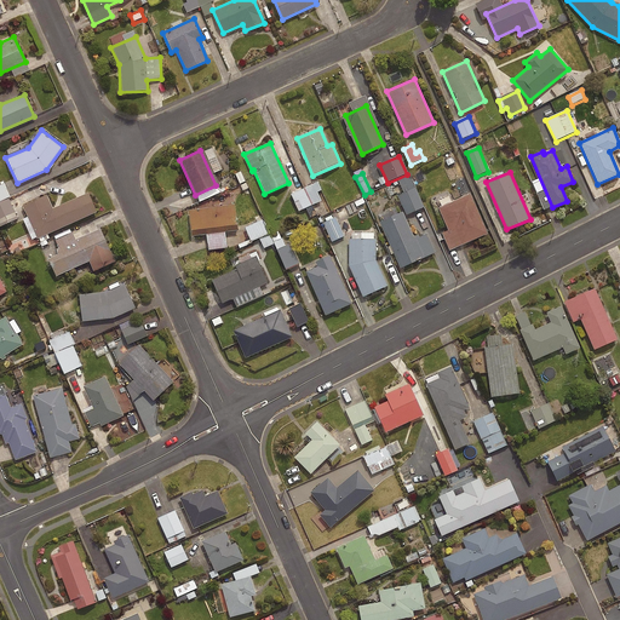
[(424,208),(409,177),(399,182),(403,194),(399,196),(407,216),(424,208)]
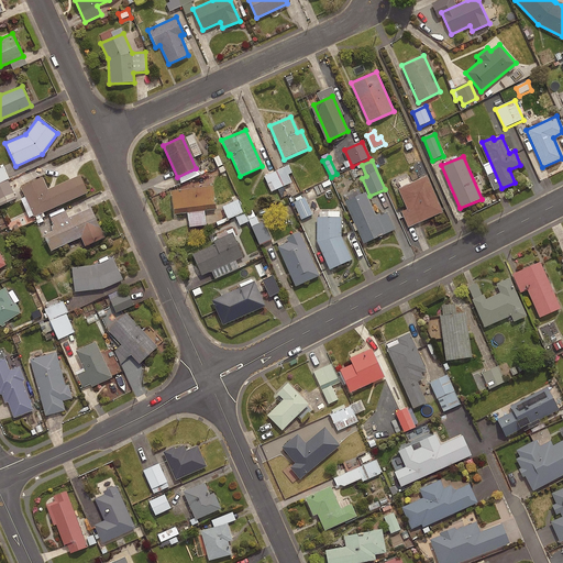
[(293,184),(289,177),(293,175),(289,166),(264,177),(272,192),(293,184)]
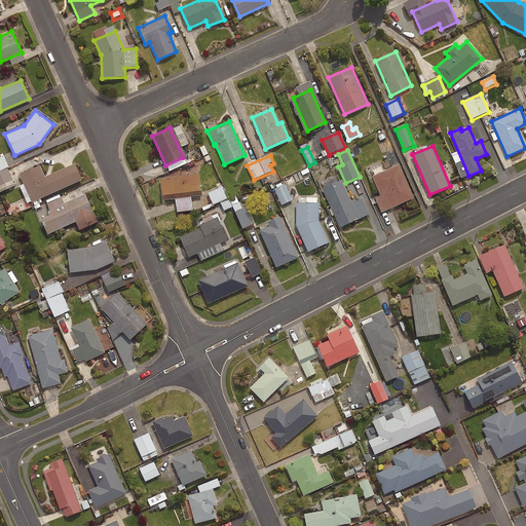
[(16,187),(3,157),(0,157),(0,192),(0,194),(16,187)]
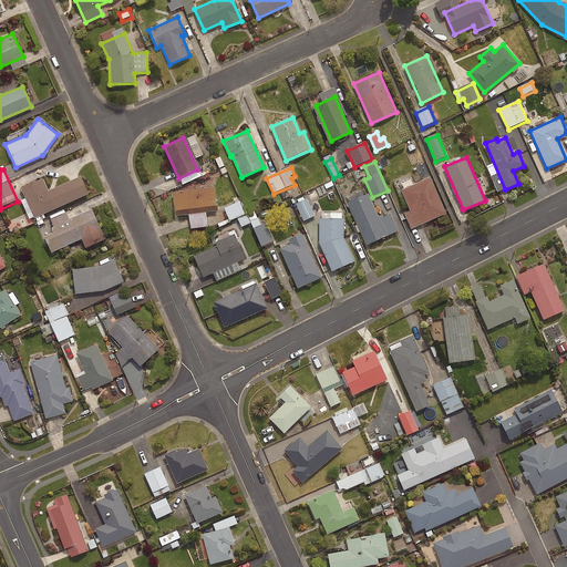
[(88,194),(80,176),(48,191),(42,178),(20,188),(33,218),(88,194)]
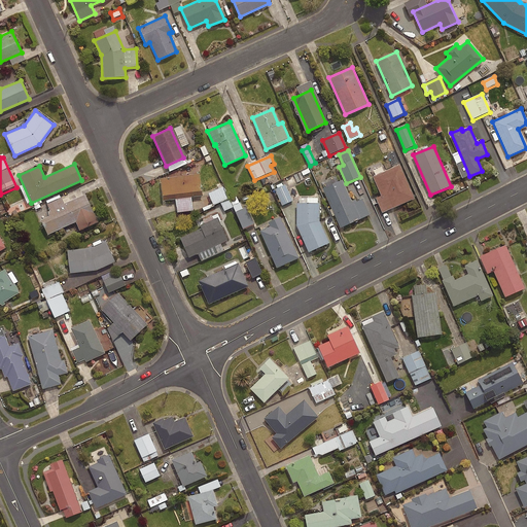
[(399,165),(372,177),(380,196),(376,198),(382,213),(414,199),(399,165)]
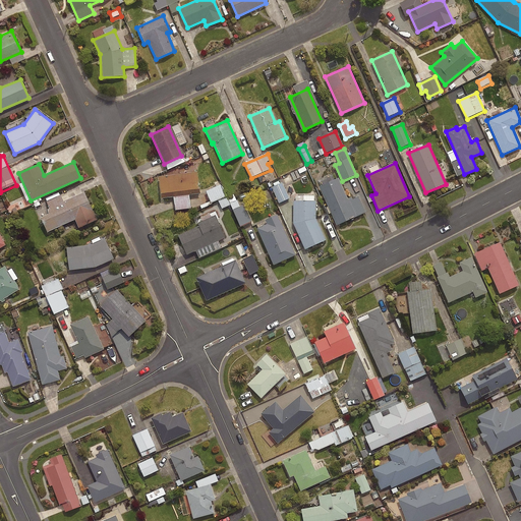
[(199,193),(196,171),(158,176),(161,198),(199,193)]
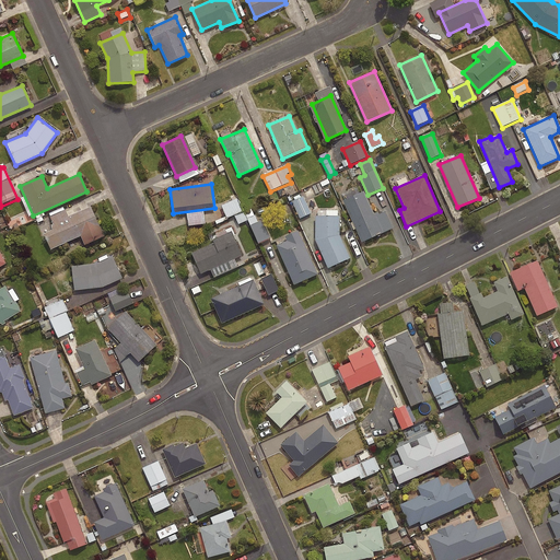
[(363,191),(342,201),(361,243),(393,229),(385,211),(374,217),(363,191)]
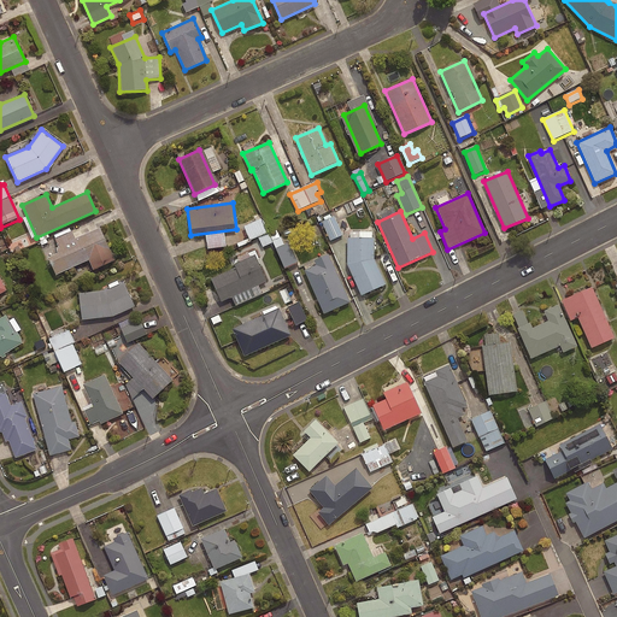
[(251,240),(268,234),(260,215),(253,217),(256,222),(246,227),(251,240)]
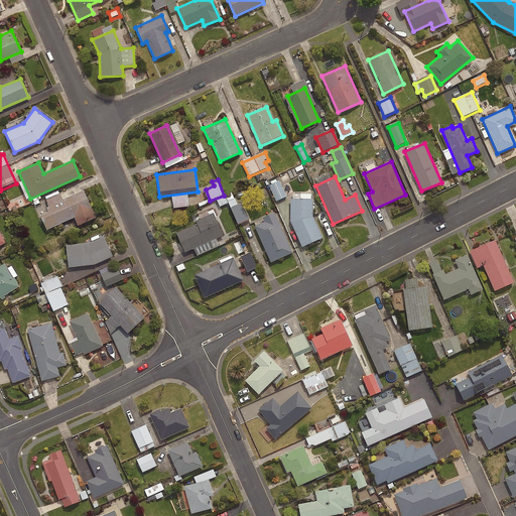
[(286,198),(280,182),(270,186),(276,202),(286,198)]
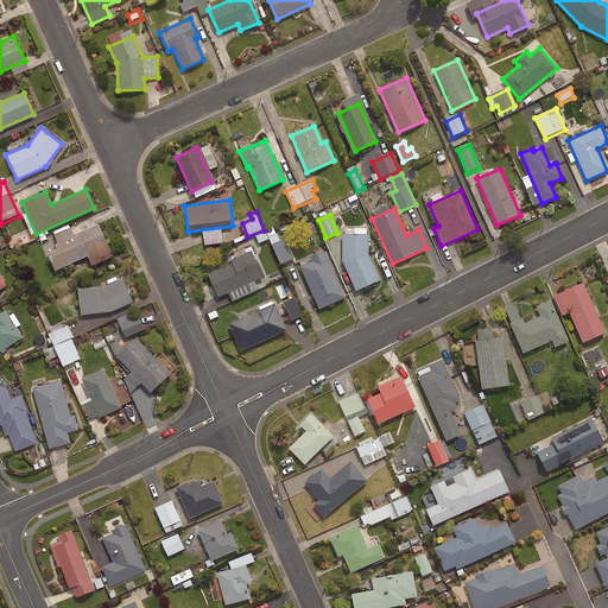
[(113,257),(97,223),(56,242),(59,248),(46,254),(55,272),(87,257),(92,266),(113,257)]
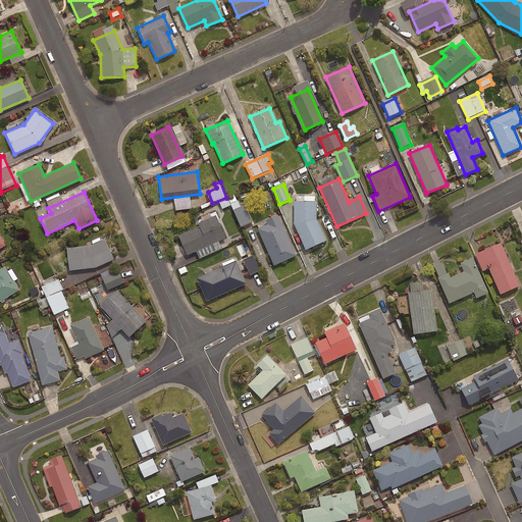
[(229,200),(232,206),(242,227),(252,223),(244,207),(242,207),(237,195),(229,198),(229,200)]
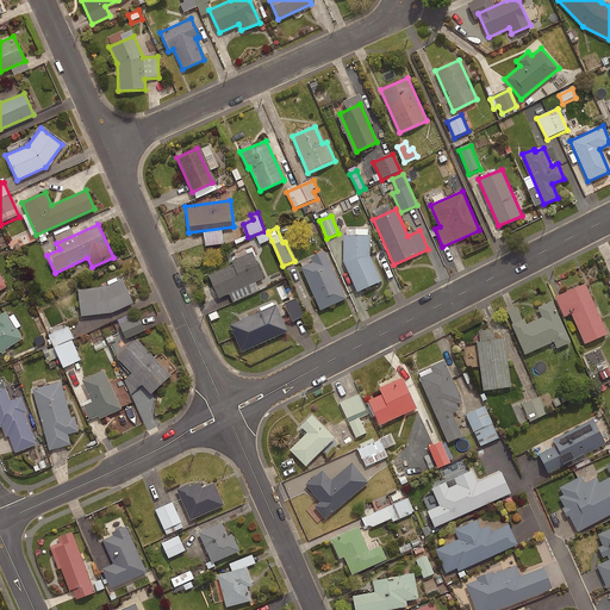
[(272,241),(268,234),(255,238),(259,246),(272,241)]
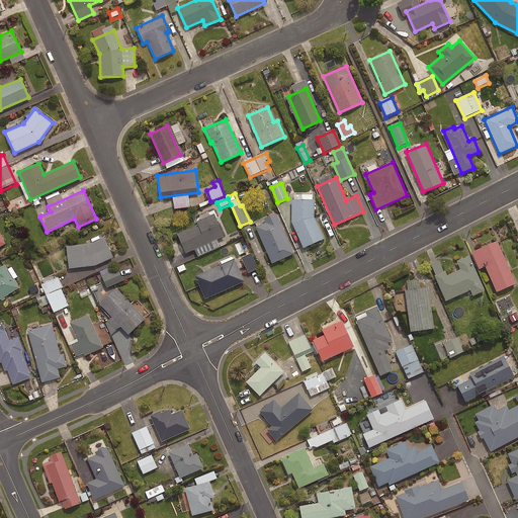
[(314,218),(314,199),(290,199),(290,223),(303,248),(324,239),(314,218)]
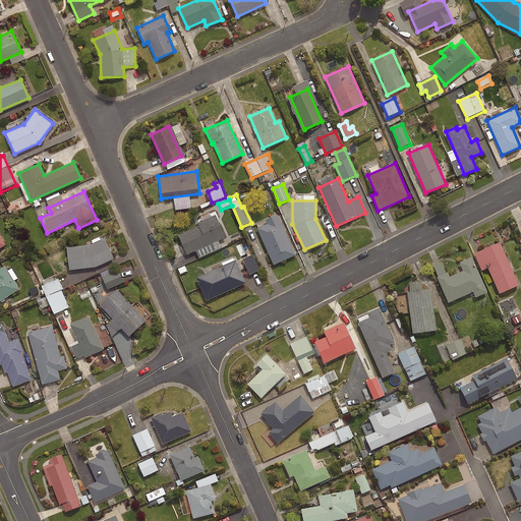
[(295,255),(277,215),(265,220),(266,224),(255,228),(273,266),(295,255)]
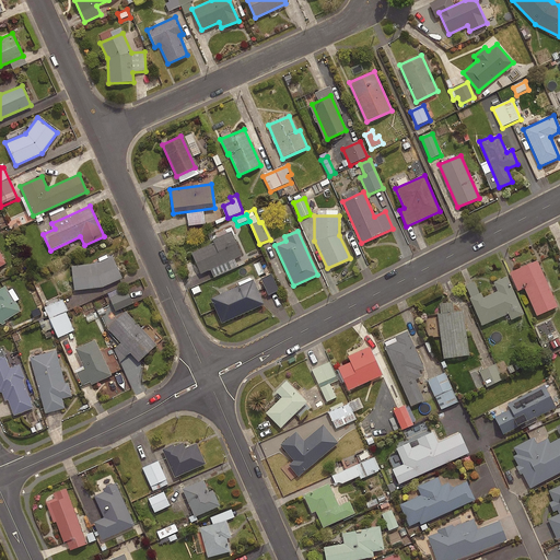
[(200,275),(242,256),(232,235),(190,253),(200,275)]
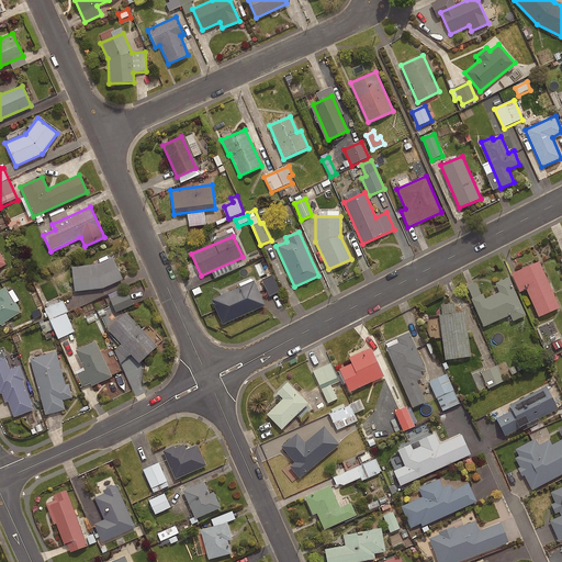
[(122,280),(112,257),(94,265),(71,267),(74,291),(102,289),(122,280)]
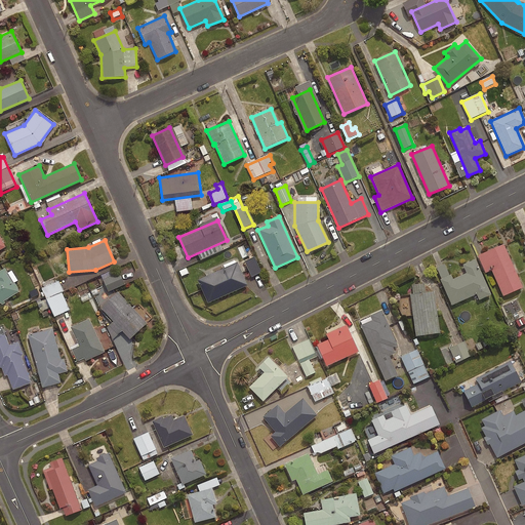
[(523,287),(503,244),(477,256),(485,273),(491,271),(502,296),(523,287)]
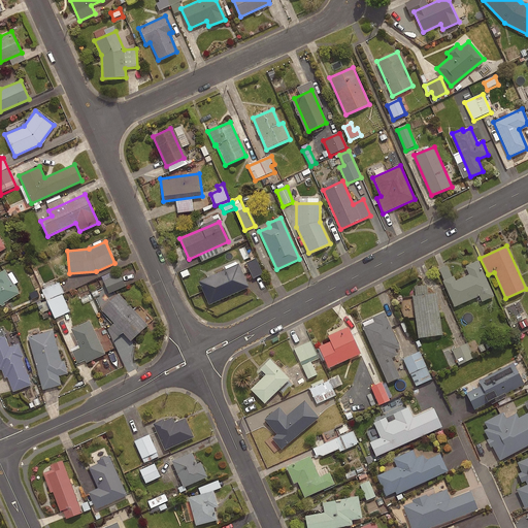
[(264,274),(258,260),(248,264),(254,279),(264,274)]
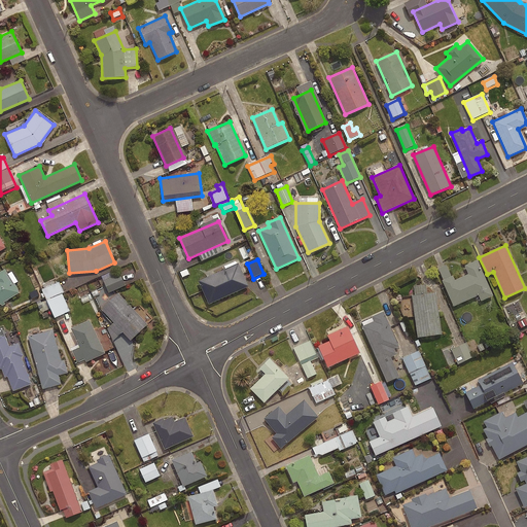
[(492,295),(477,260),(464,266),(467,274),(454,280),(452,276),(442,281),(453,307),(478,295),(481,302),(492,295)]
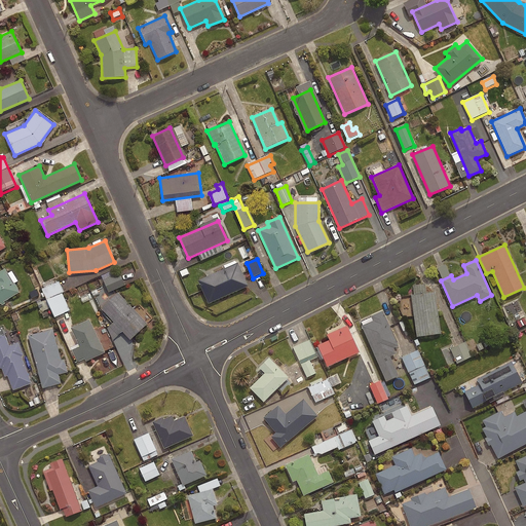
[(248,287),(237,263),(197,280),(208,304),(248,287)]
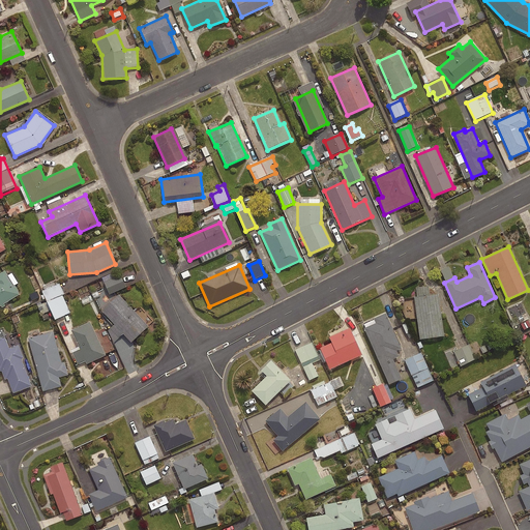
[(0,304),(20,292),(5,269),(0,271),(0,304)]
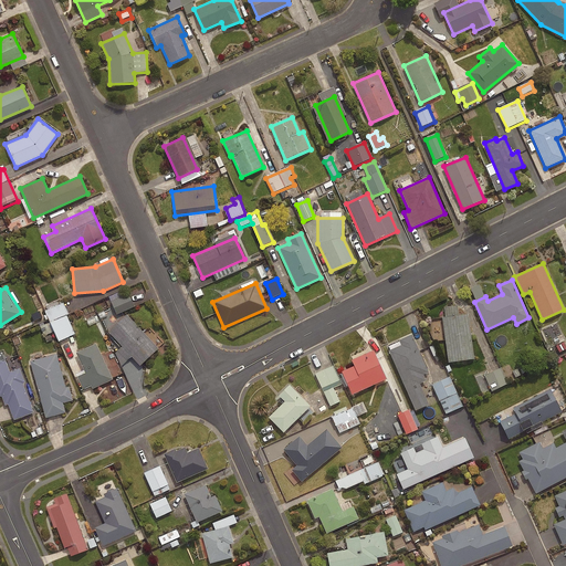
[(201,287),(192,291),(196,301),(206,297),(201,287)]
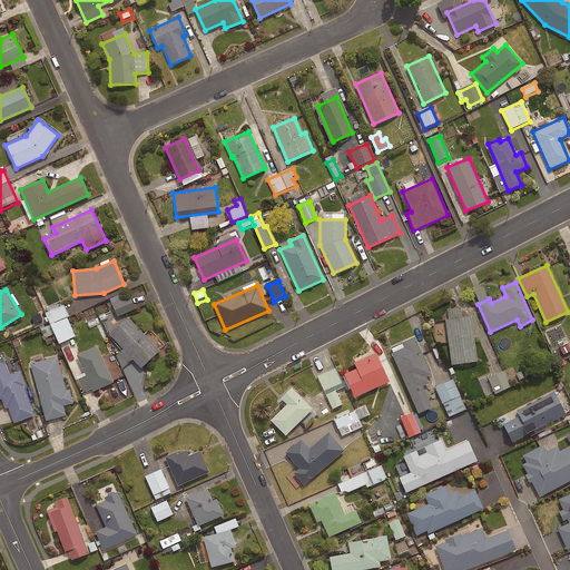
[(137,310),(131,297),(114,305),(119,317),(137,310)]
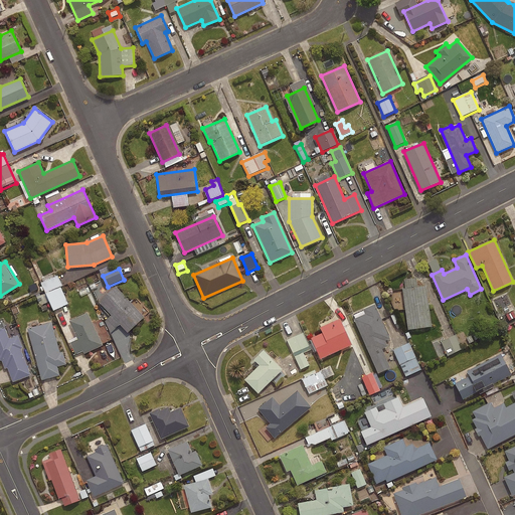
[(69,305),(56,277),(42,284),(54,312),(69,305)]
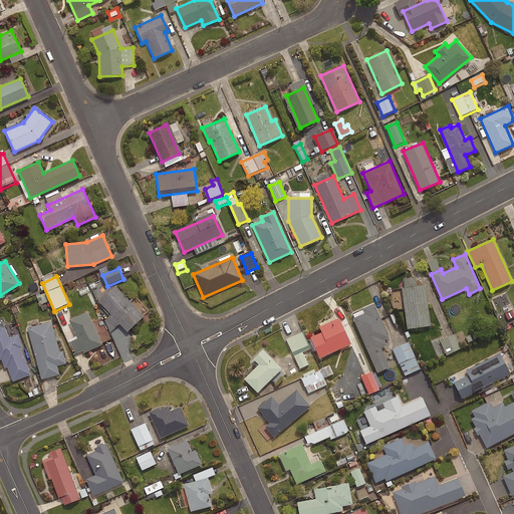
[(417,286),(415,277),(403,279),(404,288),(402,288),(407,329),(430,326),(425,285),(417,286)]
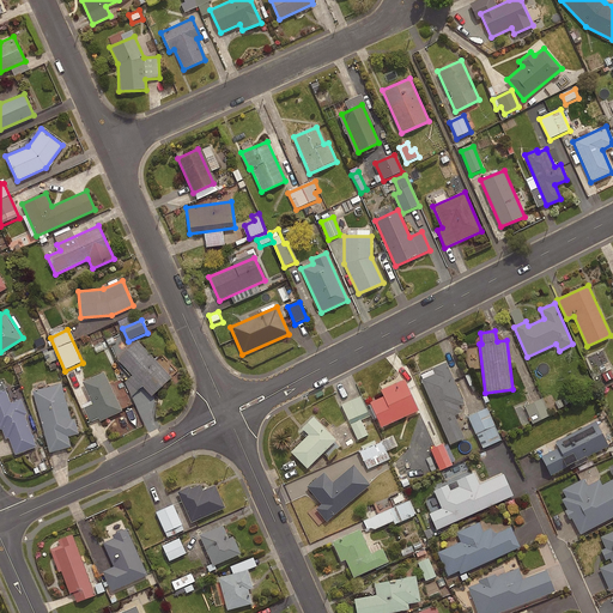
[(170,377),(137,341),(116,359),(151,396),(170,377)]
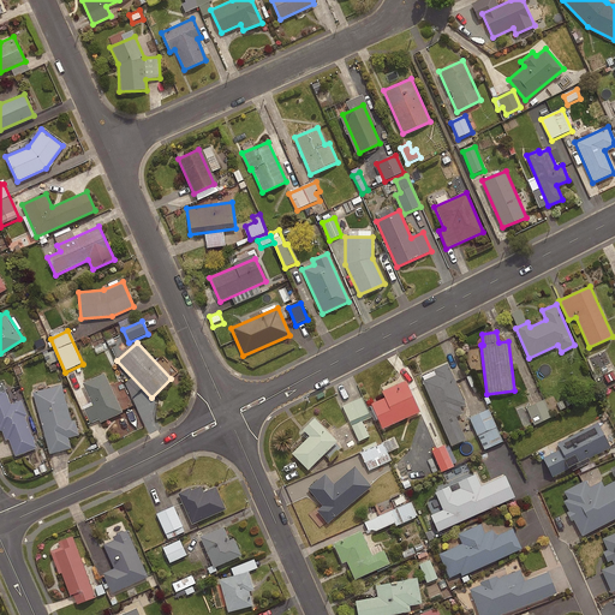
[(57,362),(53,352),(45,356),(49,365),(57,362)]
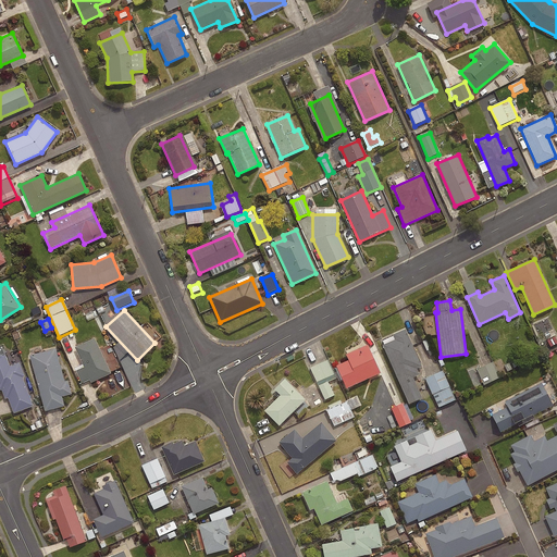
[(421,367),(405,330),(393,335),(395,339),(382,345),(409,404),(421,398),(412,378),(419,375),(416,369),(421,367)]
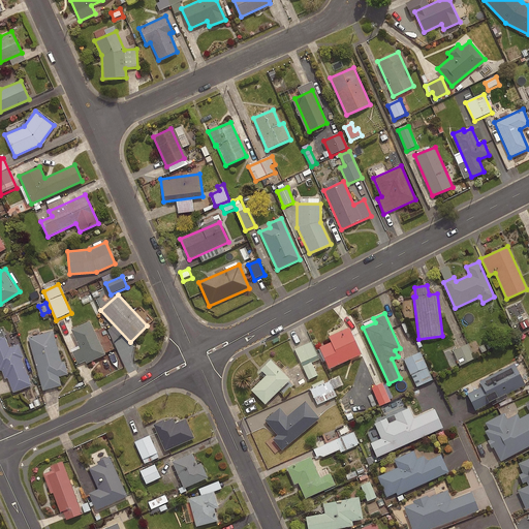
[(104,354),(89,321),(70,330),(86,364),(104,354)]
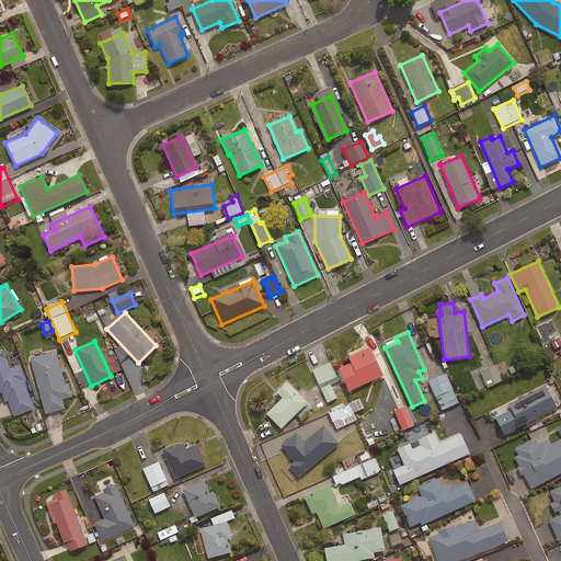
[(25,378),(20,364),(10,367),(2,347),(0,347),(0,391),(2,391),(6,400),(9,399),(14,415),(34,408),(23,379),(25,378)]
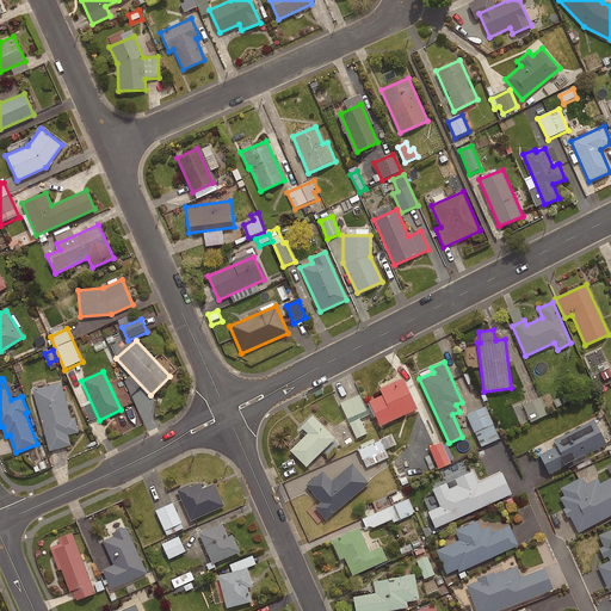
[(417,409),(402,378),(378,389),(382,395),(369,401),(380,426),(417,409)]
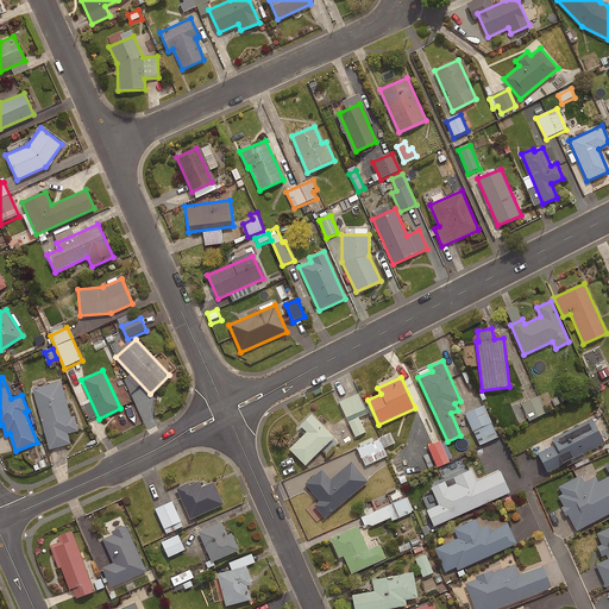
[(71,415),(61,380),(32,388),(50,449),(71,443),(69,433),(80,429),(75,415),(71,415)]
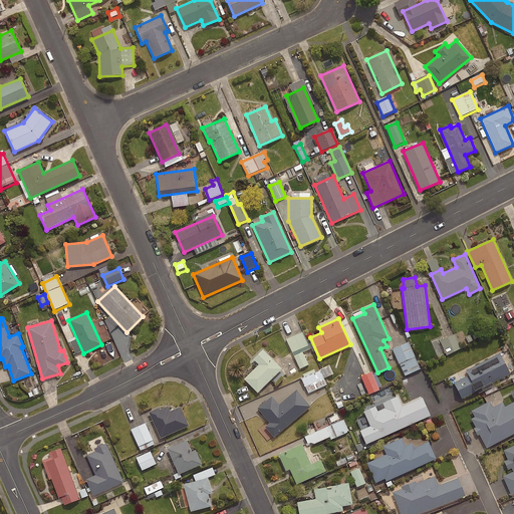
[(308,363),(302,351),(310,347),(302,331),(286,338),(298,362),(293,364),(295,369),(308,363)]
